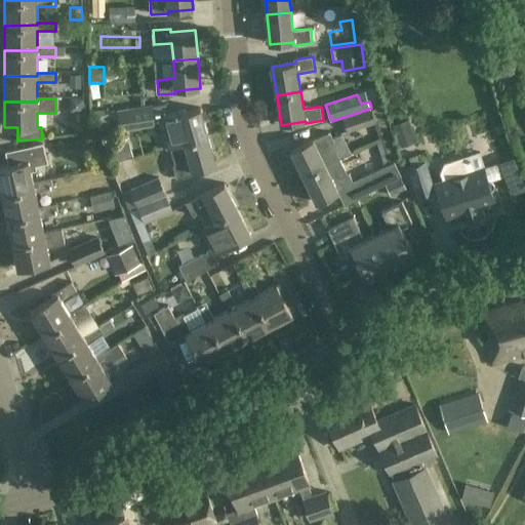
[(155,125),(151,105),(117,111),(118,114),(98,118),(101,131),(120,128),(121,131),(155,125)]
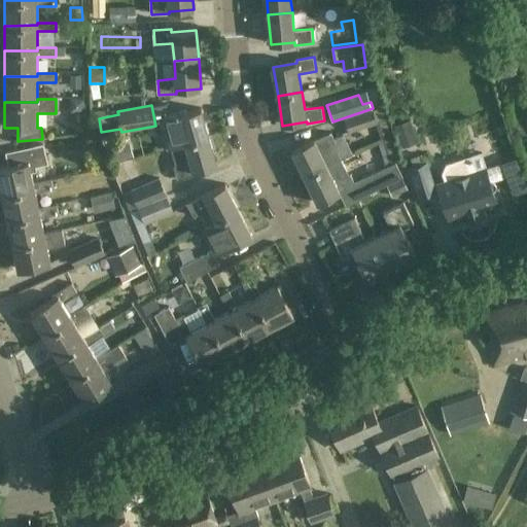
[(398,160),(380,106),(344,118),(349,132),(376,123),(390,163),(398,160)]
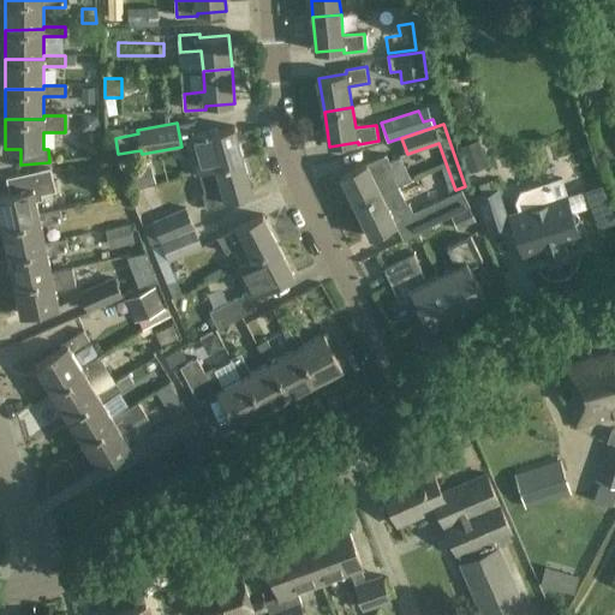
[(202,173),(245,161),(236,127),(208,136),(208,132),(185,138),(196,175),(202,173)]
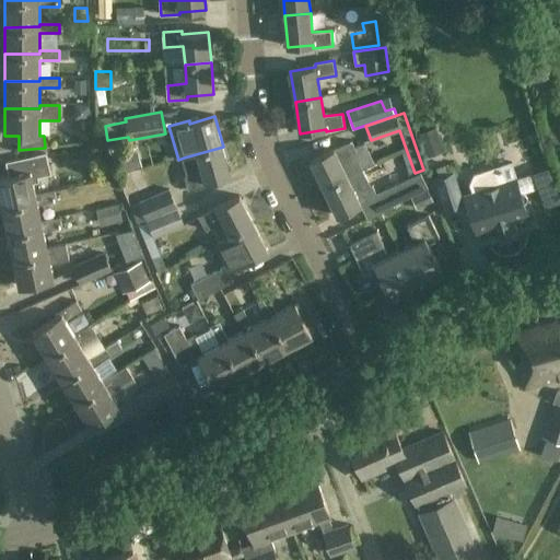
[(443,143),(439,128),(423,131),(428,149),(433,152),(443,149),(443,143)]
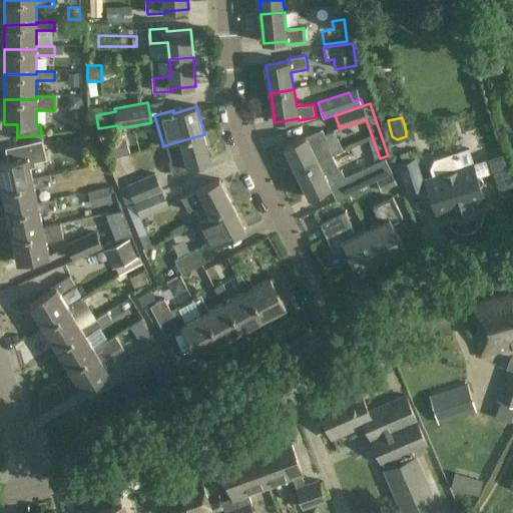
[(285,146),(298,173),(319,163),(332,156),(325,142),(328,141),(323,130),(304,137),(285,146)]
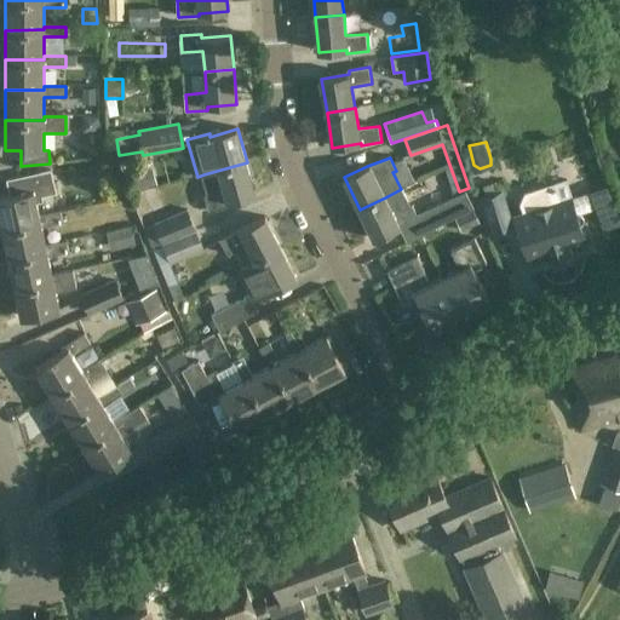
[(256,195),(247,162),(204,174),(208,194),(205,195),(210,211),(230,206),(229,202),(256,195)]
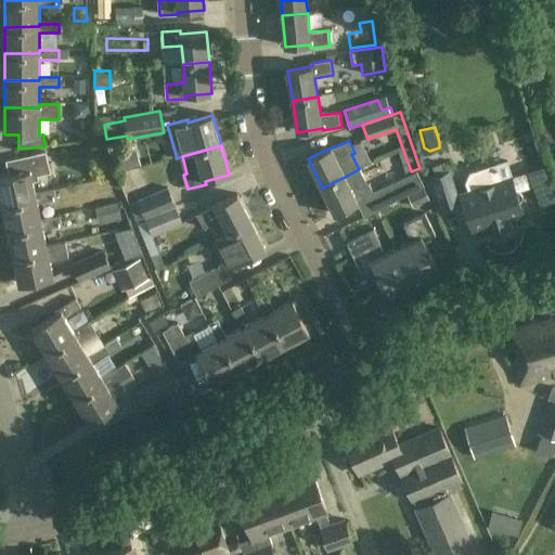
[(0,176),(0,197),(1,205),(35,197),(35,194),(30,178),(50,173),(46,153),(11,160),(14,173),(0,176)]
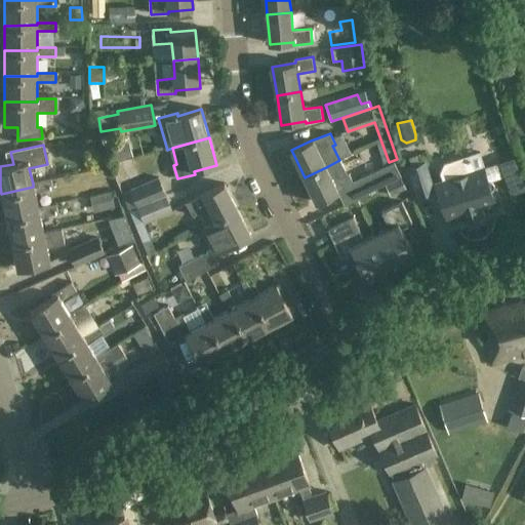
[(421,163),(419,155),(409,158),(412,166),(407,168),(416,197),(435,191),(426,162),(421,163)]
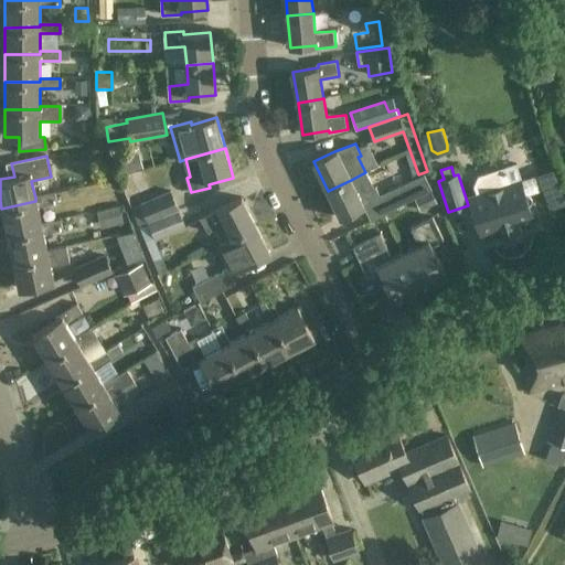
[(509,172),(500,170),(478,178),(473,188),(478,201),(471,203),(480,231),(491,227),(492,233),(502,230),(503,233),(514,230),(513,225),(522,223),(521,216),(531,213),(522,185),(513,188),(509,172)]
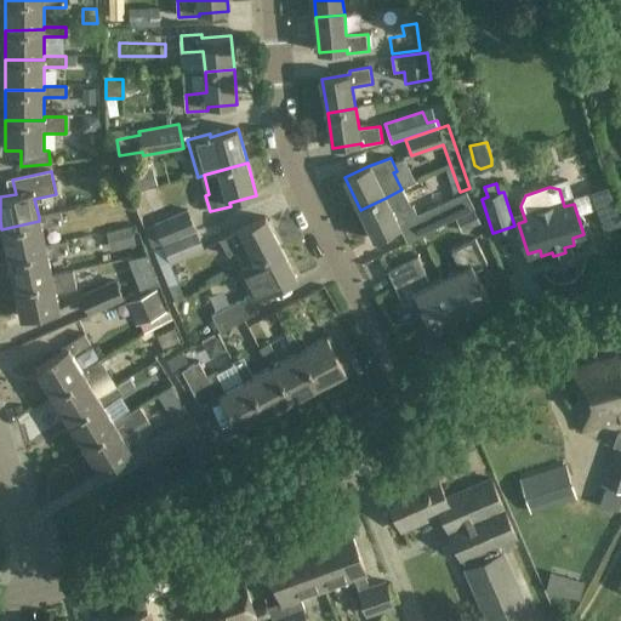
[(394,216),(386,198),(360,210),(375,240),(400,228),(408,244),(457,220),(463,233),(480,224),(466,193),(417,216),(414,206),(394,216)]
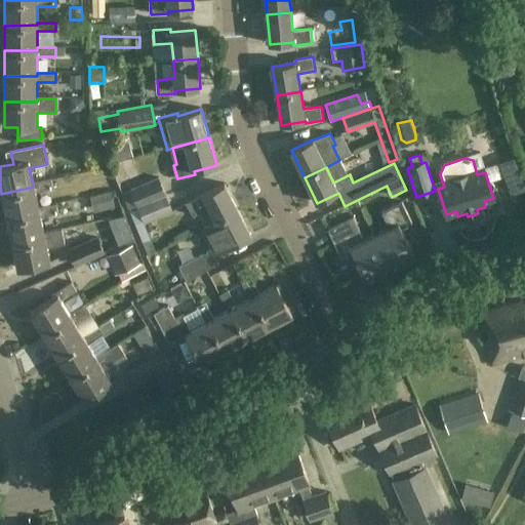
[(166,196),(159,178),(122,194),(129,209),(136,206),(137,208),(166,196)]
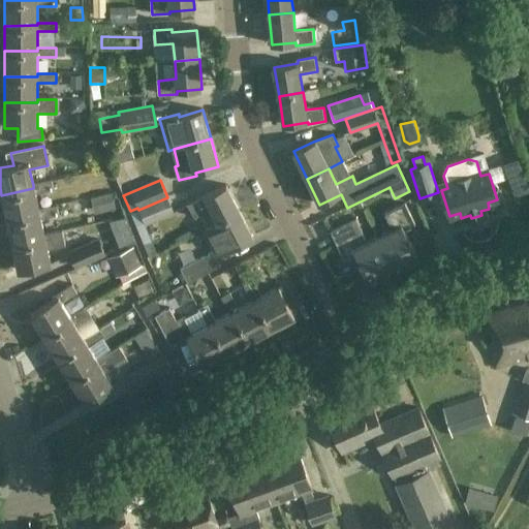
[(1,195),(7,220),(39,214),(38,211),(35,194),(53,190),(52,182),(33,185),(33,188),(1,195)]
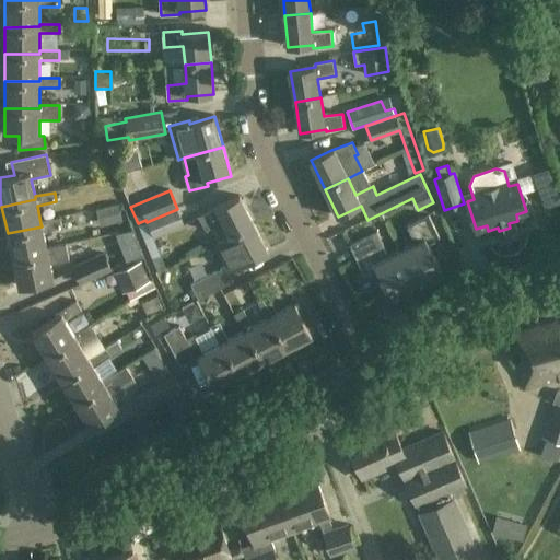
[(220,241),(254,224),(240,197),(198,218),(206,232),(213,228),(220,241)]
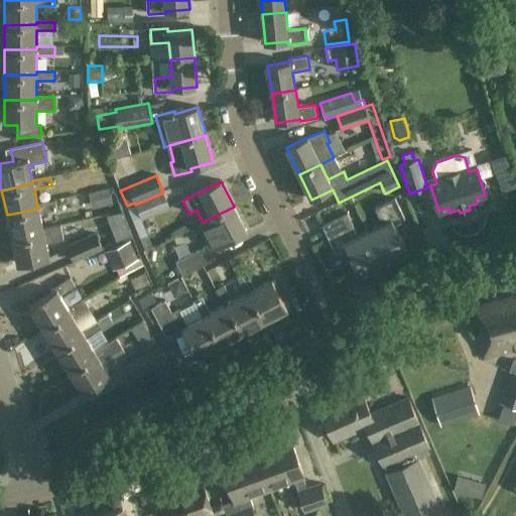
[(97,210),(119,208),(117,191),(95,195),(97,210)]
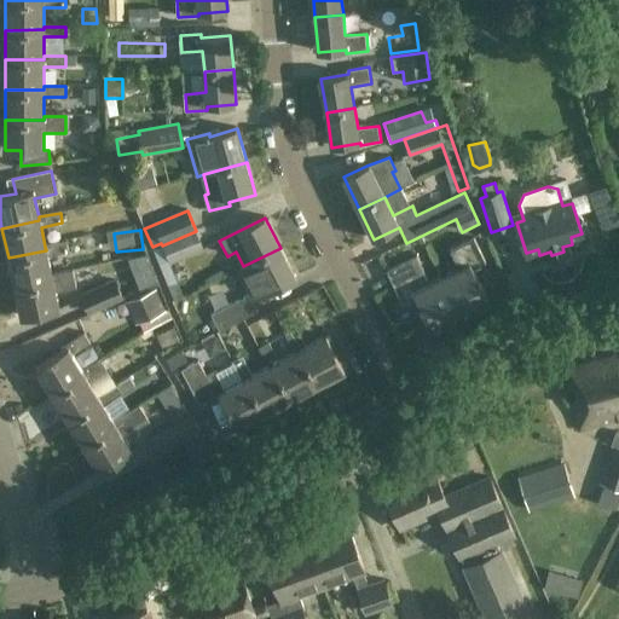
[(202,249),(195,233),(154,252),(175,301),(184,299),(169,262),(202,249)]
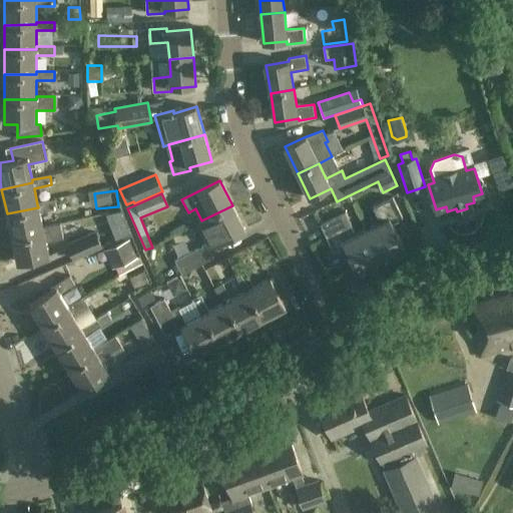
[(367,230),(383,263),(405,251),(391,223),(402,218),(392,198),(373,207),(381,223),(367,230)]
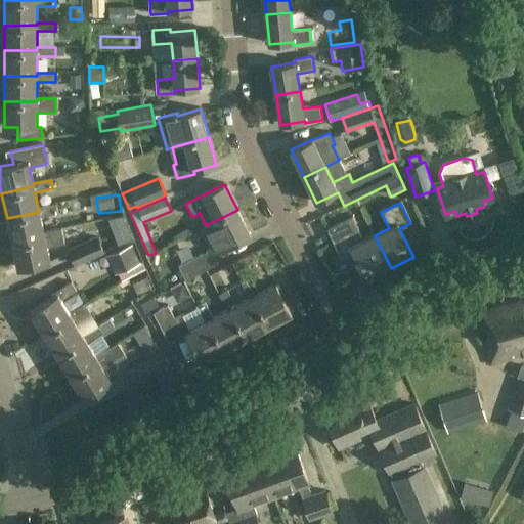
[(39,212),(7,218),(12,244),(44,236),(44,233),(40,218),(58,214),(56,205),(38,209),(39,212)]
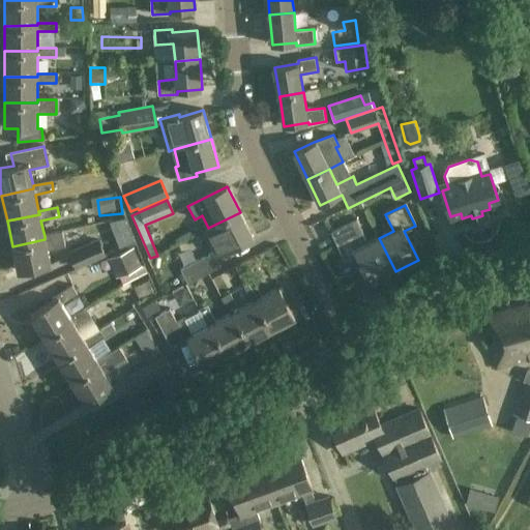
[(433,232),(444,229),(437,208),(427,212),(433,232)]
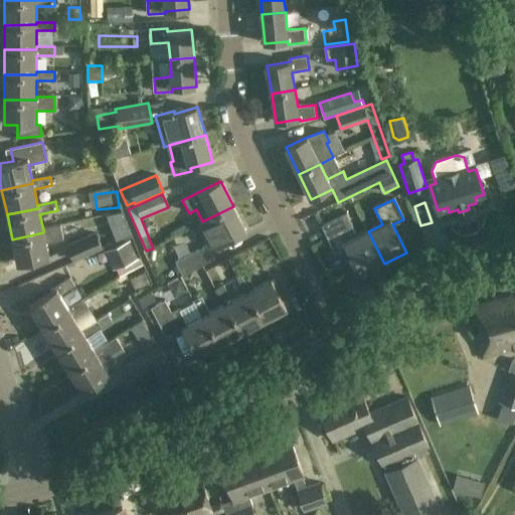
[(247,232),(233,206),(202,221),(195,225),(206,246),(176,263),(184,277),(215,261),(210,250),(247,232)]
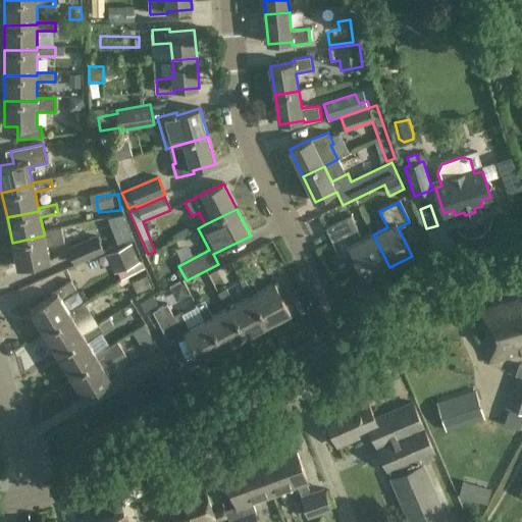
[(365,278),(389,267),(373,235),(362,240),(351,216),(327,228),(341,256),(352,250),(365,278)]
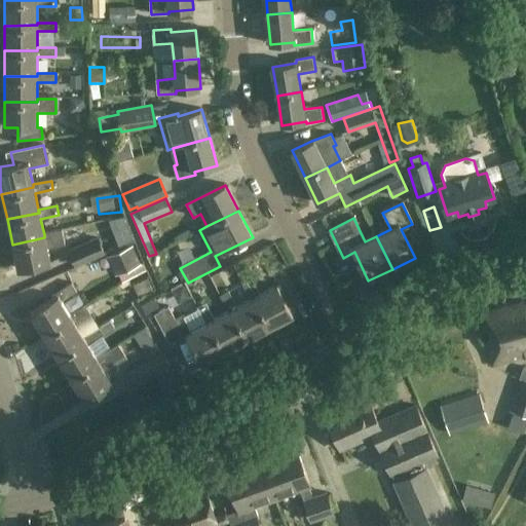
[(62,230),(44,234),(44,237),(12,245),(17,270),(50,263),(47,250),(65,246),(62,230)]
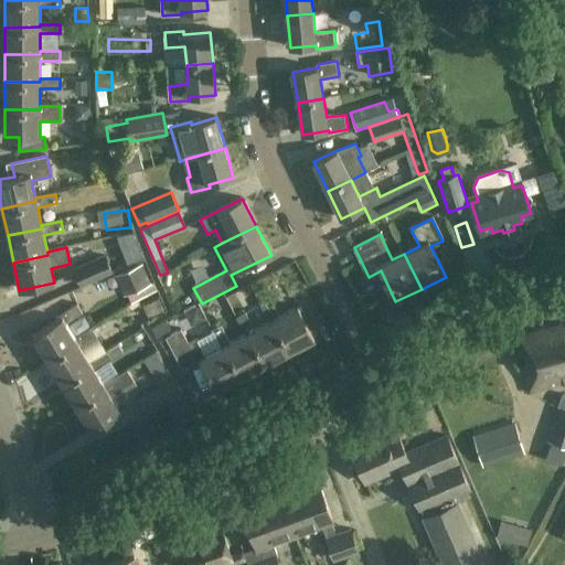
[(109,264),(104,254),(72,269),(81,287),(121,267),(117,259),(109,264)]
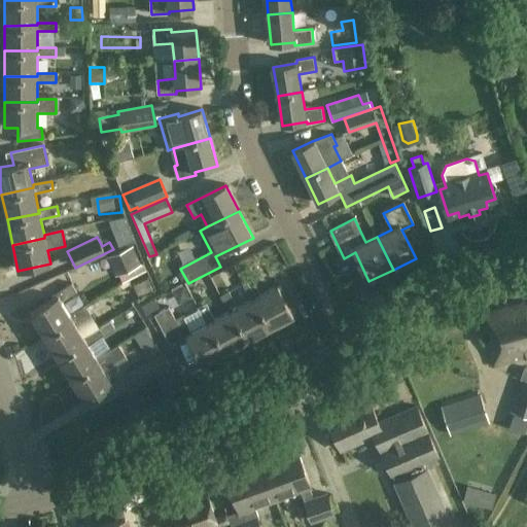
[(141,265),(133,246),(107,258),(115,277),(141,265)]
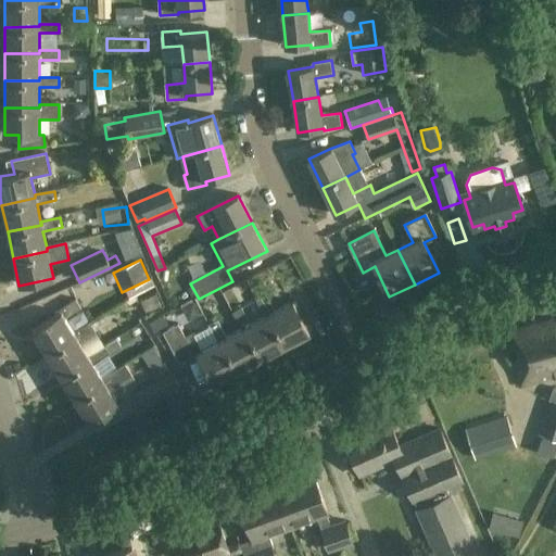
[(269,316),(286,345),(310,333),(294,303),(275,314),(265,295),(256,300),(266,318),(269,316)]
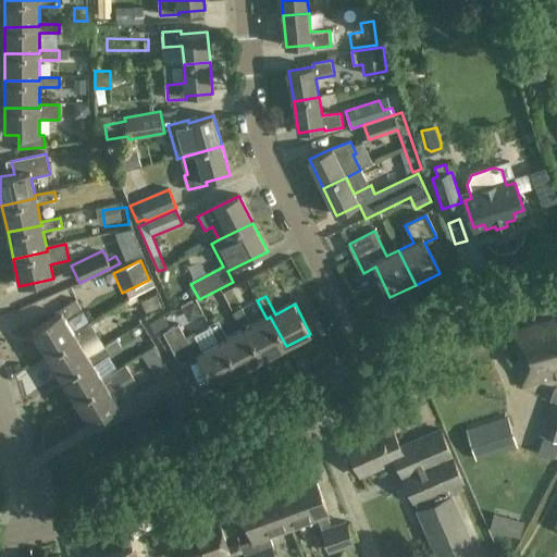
[(75,337),(73,334),(64,320),(82,310),(75,300),(59,311),(60,313),(32,332),(46,355),(75,337)]
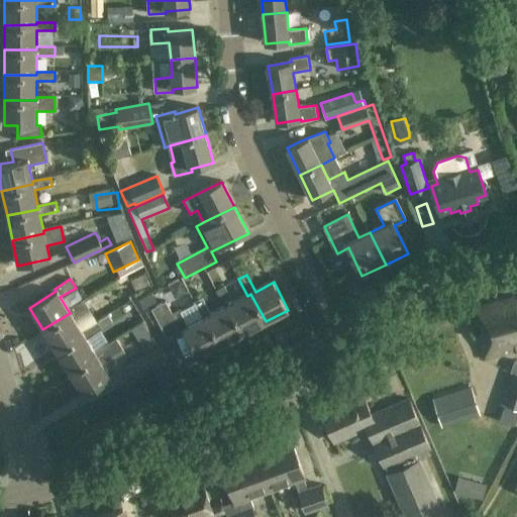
[(186,280),(170,293),(178,303),(194,290),(186,280)]
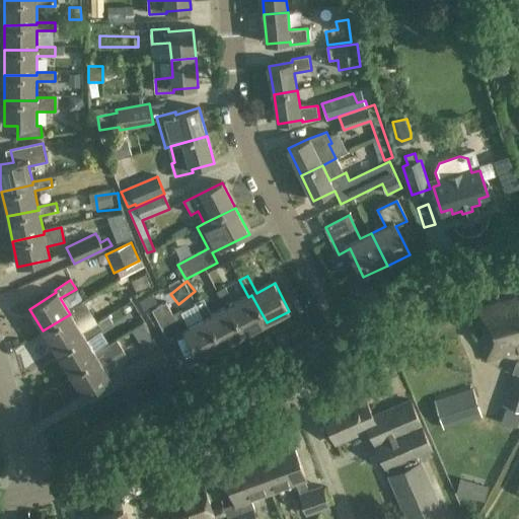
[(244,335),(267,322),(251,295),(248,297),(234,304),(225,287),(217,292),(226,309),(230,307),(244,335)]
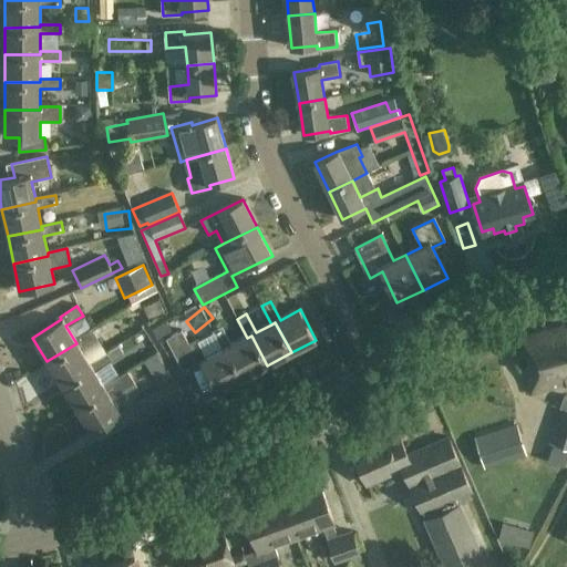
[(566,384),(566,321),(523,334),(532,366),(522,368),(529,395),(566,384)]
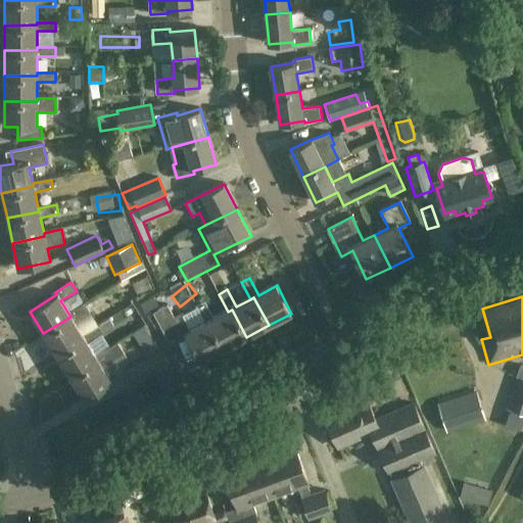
[(224,348),(246,337),(232,310),(228,312),(214,319),(204,302),(196,306),(205,323),(209,321),(224,348)]
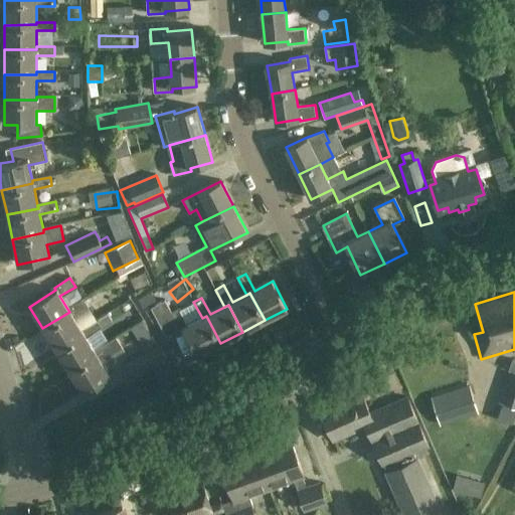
[(42,328),(56,350),(82,333),(81,330),(97,321),(83,300),(67,309),(69,312),(42,328)]
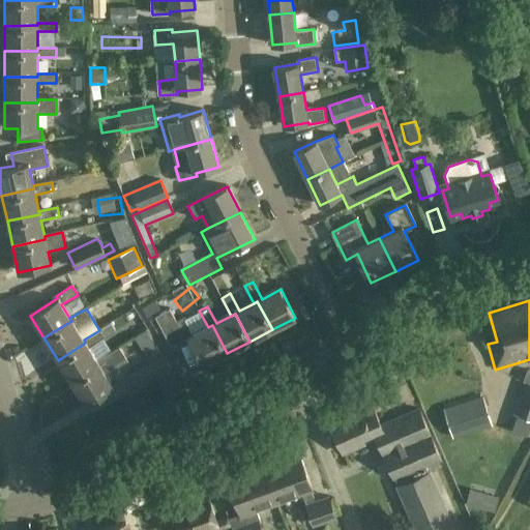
[(212,325),(208,327),(194,334),(185,318),(177,322),(171,310),(156,317),(172,347),(189,337),(204,365),(227,353),(212,325)]
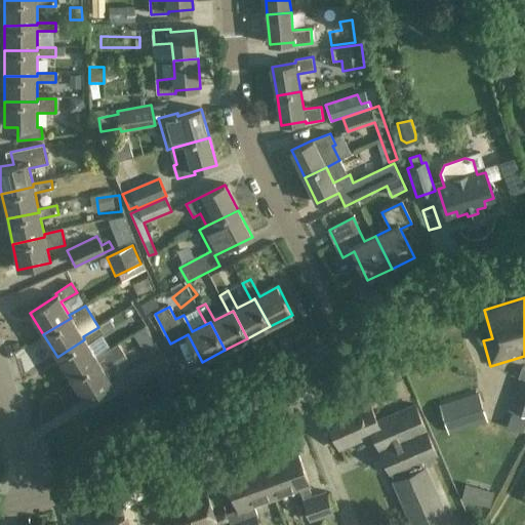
[(84,339),(57,357),(71,378),(97,361),(96,358),(88,346),(104,335),(98,327),(83,336),(84,339)]
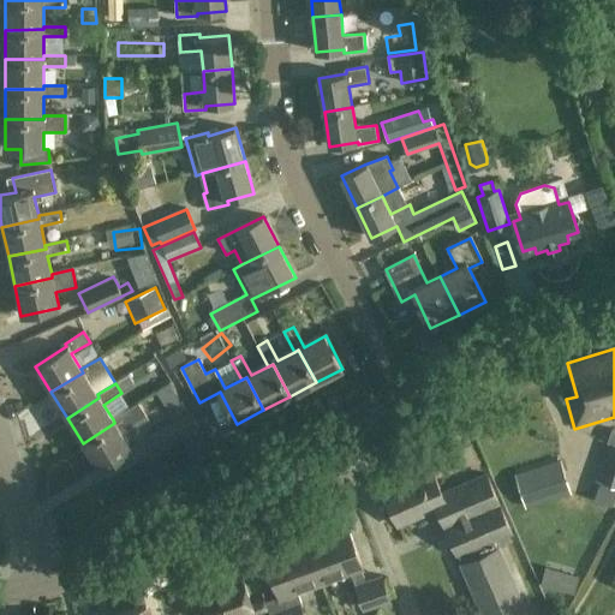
[(131,408),(113,419),(114,423),(83,443),(100,470),(131,449),(119,430),(137,418),(131,408)]
